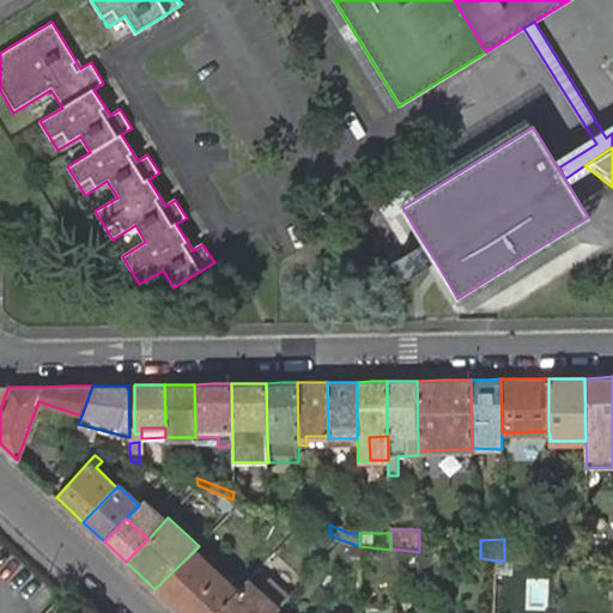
[(155,589),(180,612),(216,612),(237,592),(219,576),(194,551),(155,589)]
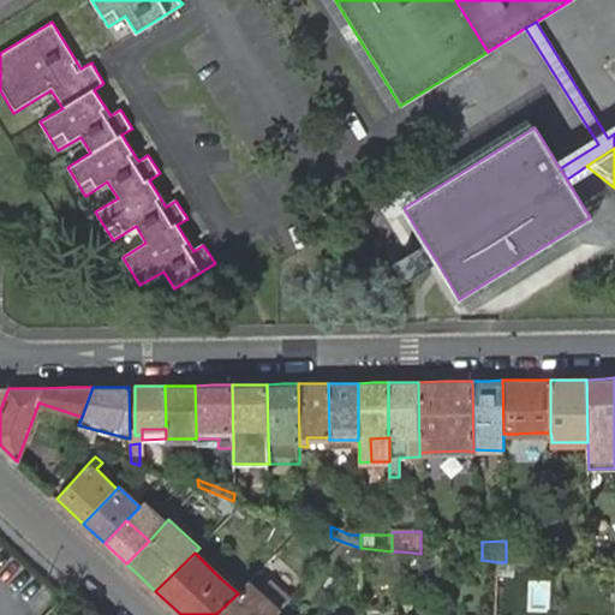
[(400,578),(401,554),(389,553),(388,577),(400,578)]
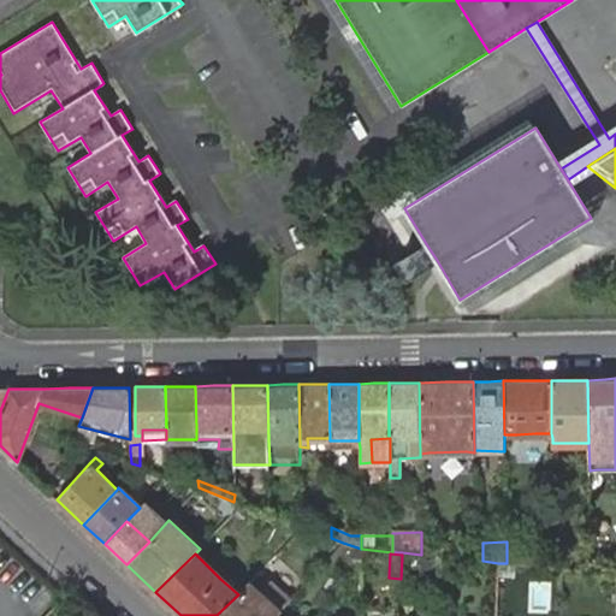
[(217,615),(274,615),(278,612),(261,596),(248,584),(243,590),(238,594),(217,615)]
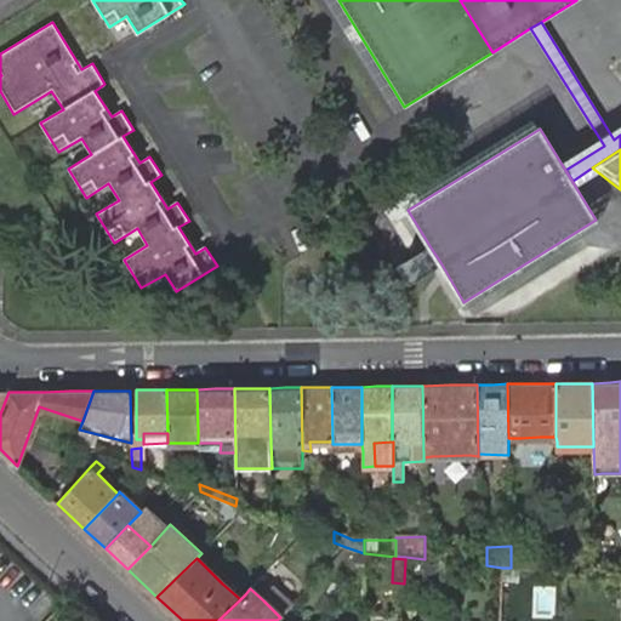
[(280,617),(291,605),(273,588),(263,600),(280,617)]
